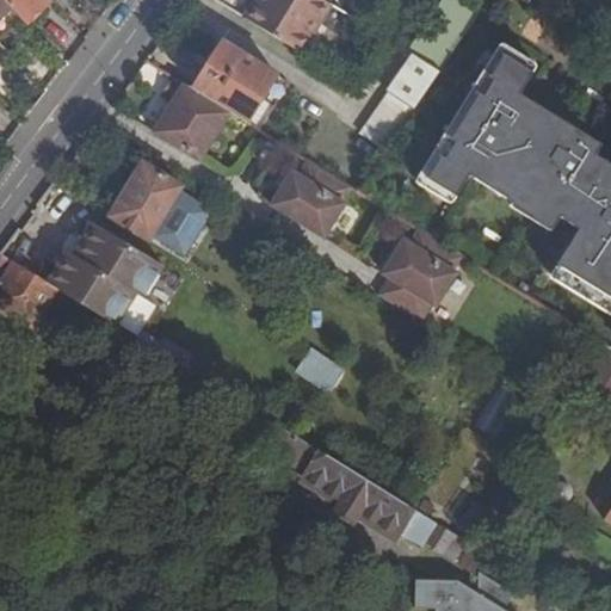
[(1,0),(0,0),(0,20),(12,10),(1,0)]
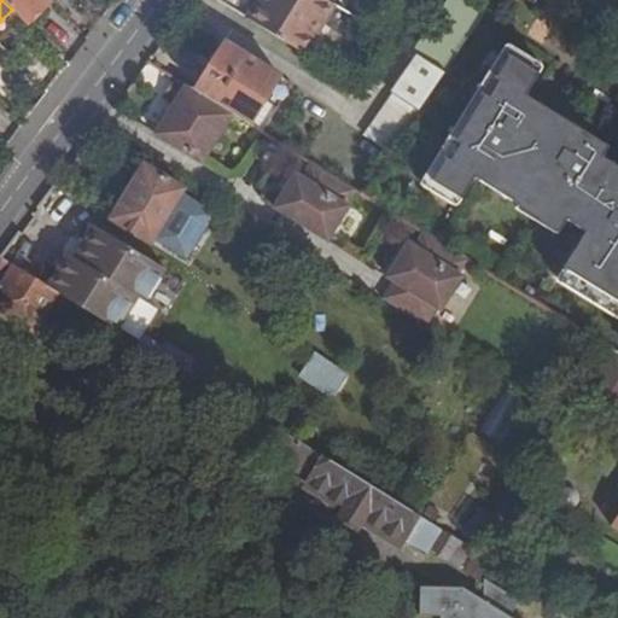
[(3,0),(28,24),(44,10),(34,0),(3,0)]
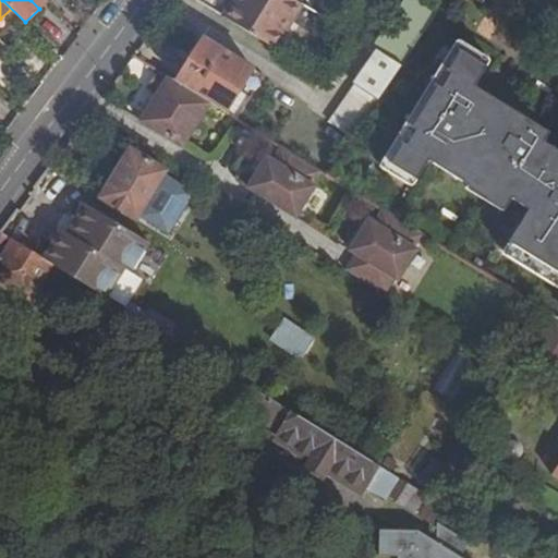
[(47,1),(46,0),(31,0),(39,9),(47,1)]
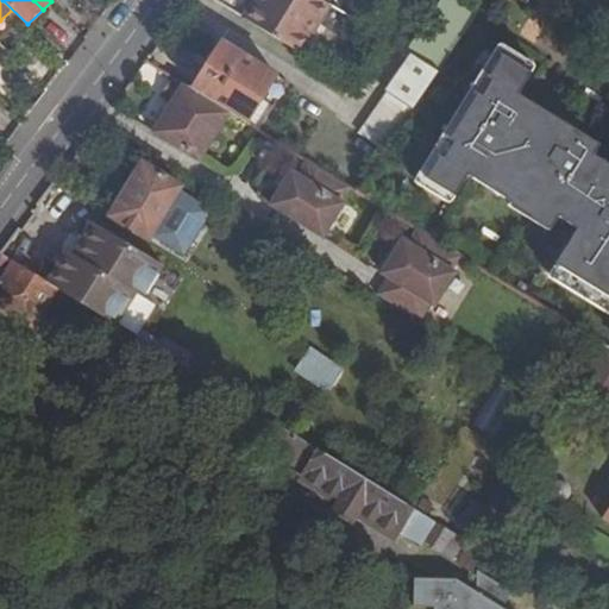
[(255,0),(244,19),(300,52),(330,5),(321,0),(255,0)]
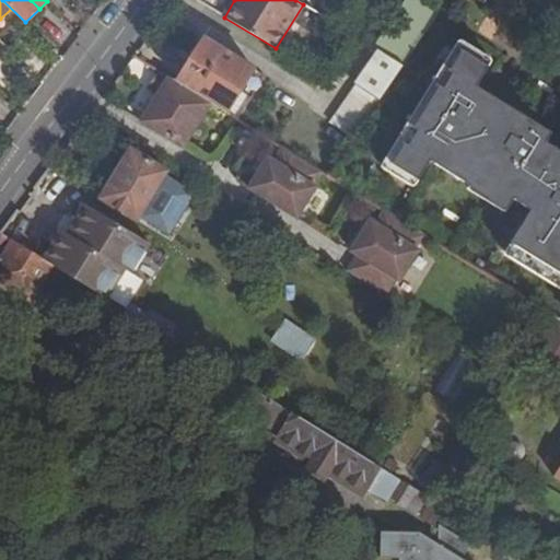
[(179,84),(212,104),(230,115),(238,103),(224,94),(244,61),(206,37),(185,71),(186,72),(179,84)]
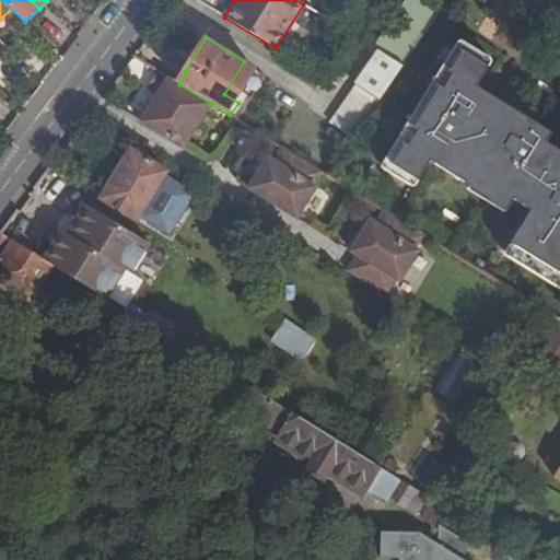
[(476,98),(478,94),(482,89),(476,85),(488,66),(461,48),(448,68),(443,65),(396,139),(401,143),(389,162),(418,179),(430,160),(435,164),(442,154),(475,175),(473,178),(511,202),(513,199),(531,210),(508,246),(558,278),(559,276),(559,150),(545,141),(547,137),(514,116),(512,120),(476,98)]
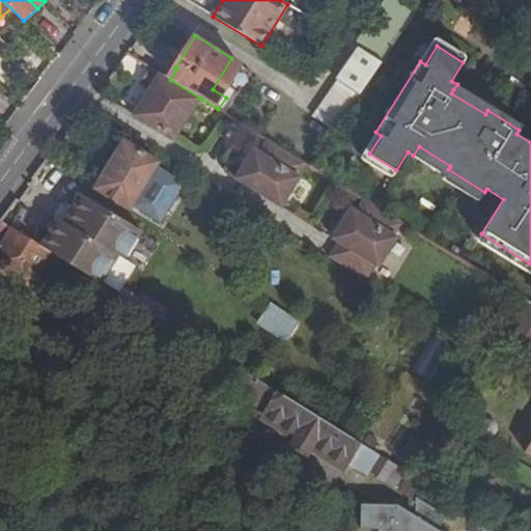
[(383,62),(358,48),(336,80),(360,95),(383,62)]
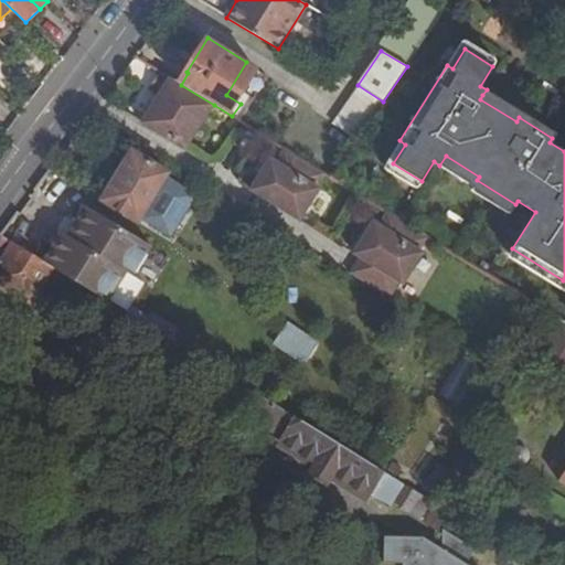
[(214,105),(181,85),(170,77),(169,78),(159,72),(148,88),(159,95),(166,99),(160,109),(152,105),(141,123),(184,150),(214,105)]
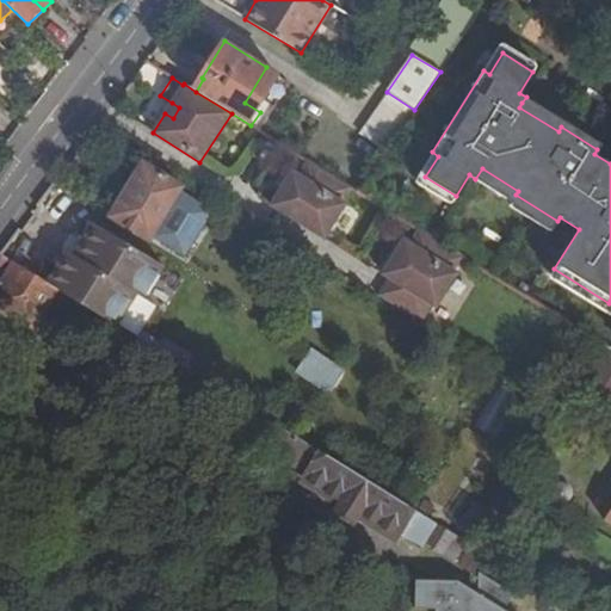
[(179,107),(172,103),(165,113),(173,118),(179,107)]
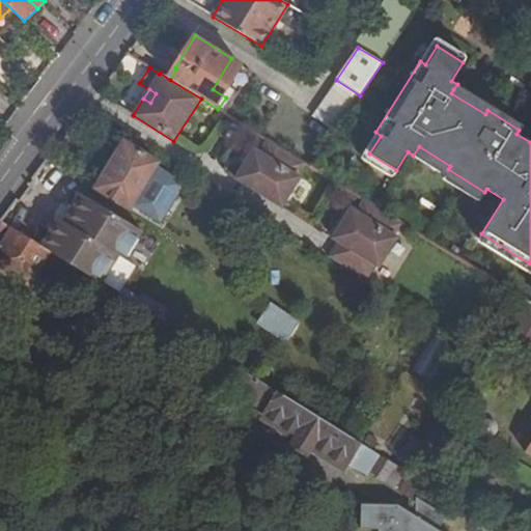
[(487,110),(453,89),(451,93),(485,114),(487,110)]
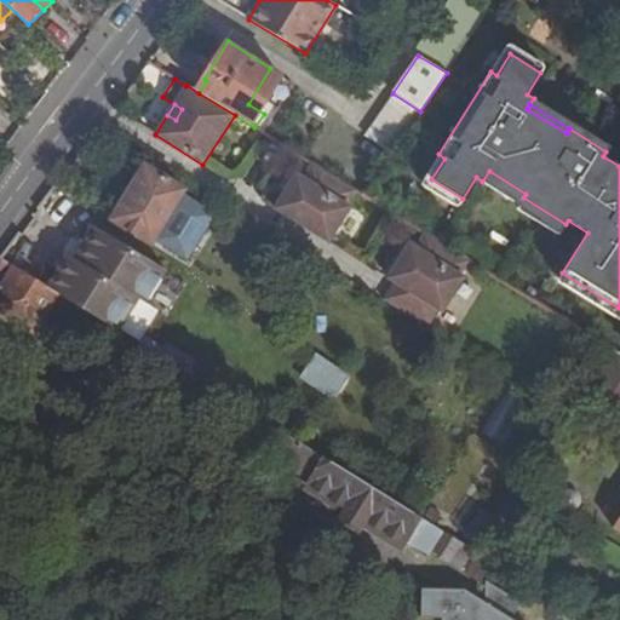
[(297,172),(275,208),(329,242),(352,206),(348,204),(355,190),(313,164),(304,176),(297,172)]
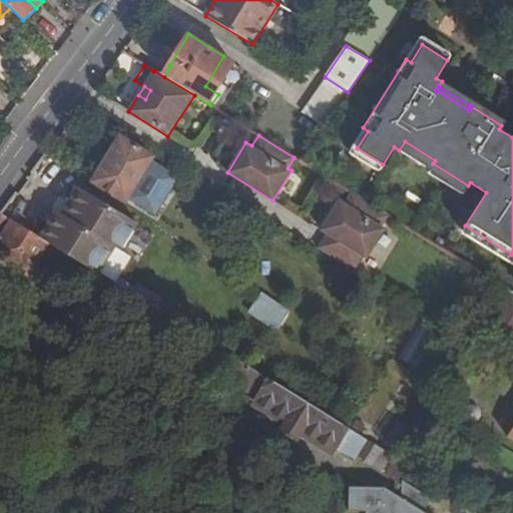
[(124,203),(152,157),(120,137),(92,182),(124,203)]
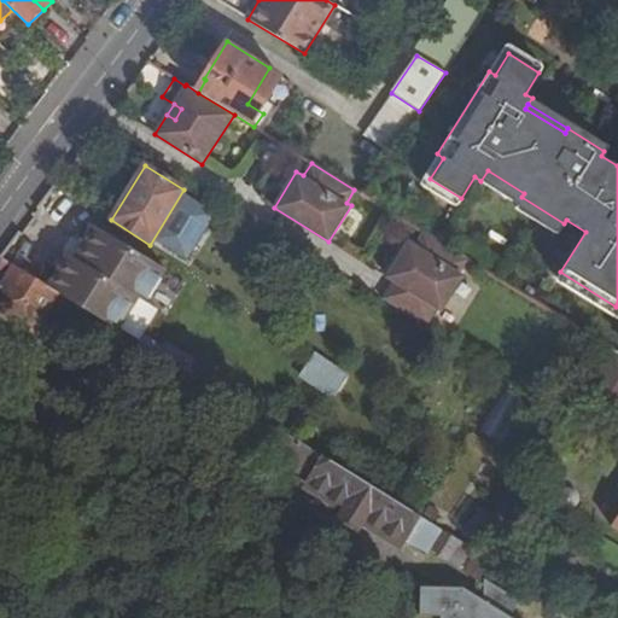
[(66,252),(46,285),(58,292),(73,301),(118,330),(139,297),(146,302),(165,270),(94,226),(74,257),(66,252)]
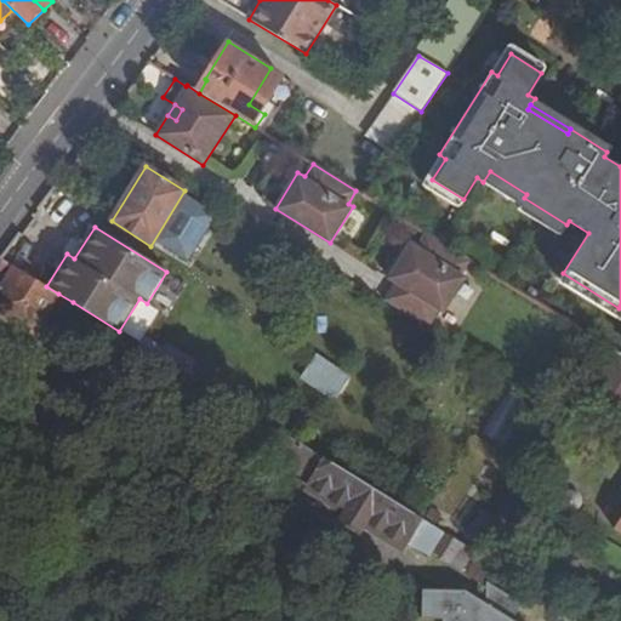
[(404,260),(400,257),(388,279),(394,283),(383,300),(428,328),(439,311),(443,313),(466,277),(462,274),(469,261),(425,233),(417,245),(410,241),(405,251),(408,252),(404,260)]
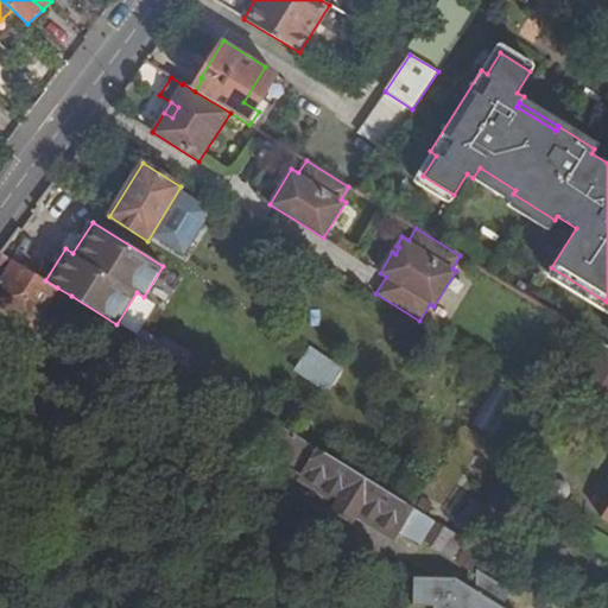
[(0,308),(31,328),(36,322),(57,287),(45,280),(14,261),(0,284),(0,308)]
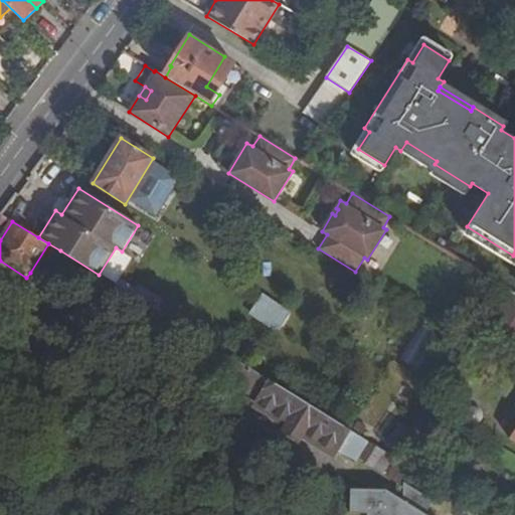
[(370,289),(362,301),(373,308),(380,296),(370,289)]
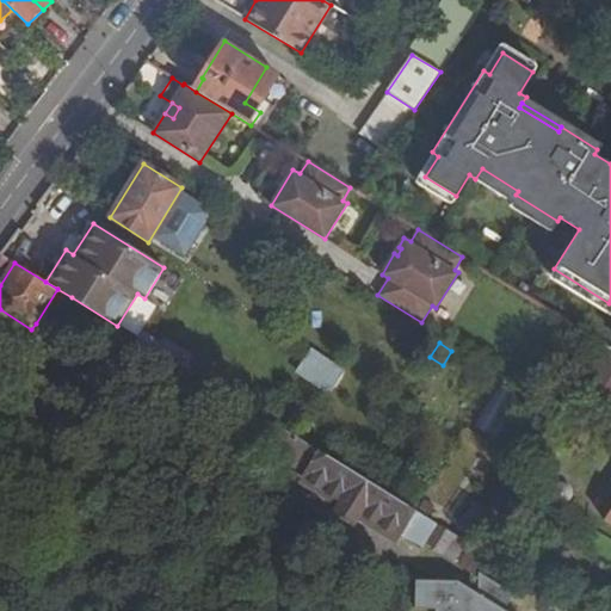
[(587,396),(599,405),(610,413),(610,412),(610,349),(606,345),(576,388),(587,396)]
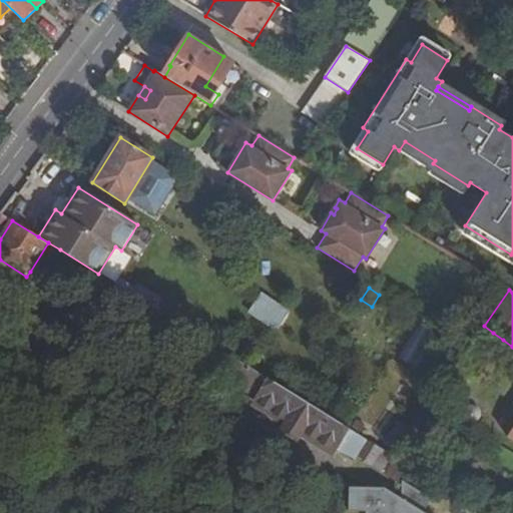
[(257,292),(243,314),(276,332),(288,310),(257,292)]
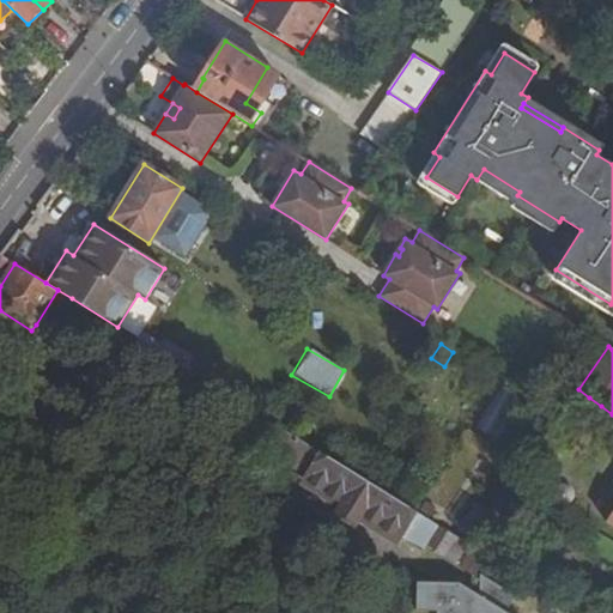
[(214,405),(223,392),(207,383),(199,396),(214,406),(214,405)]
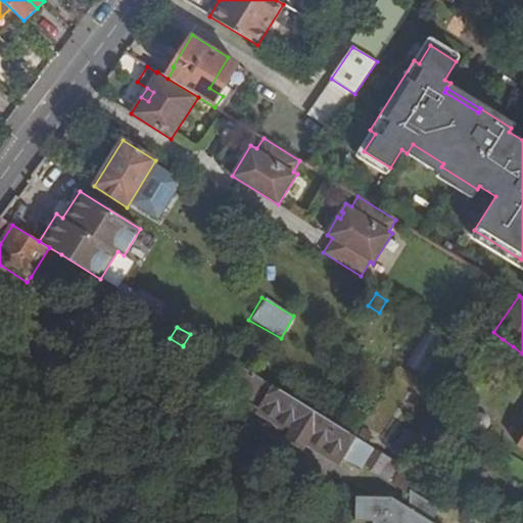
[(508,353),(513,346),(503,339),(497,345),(508,353)]
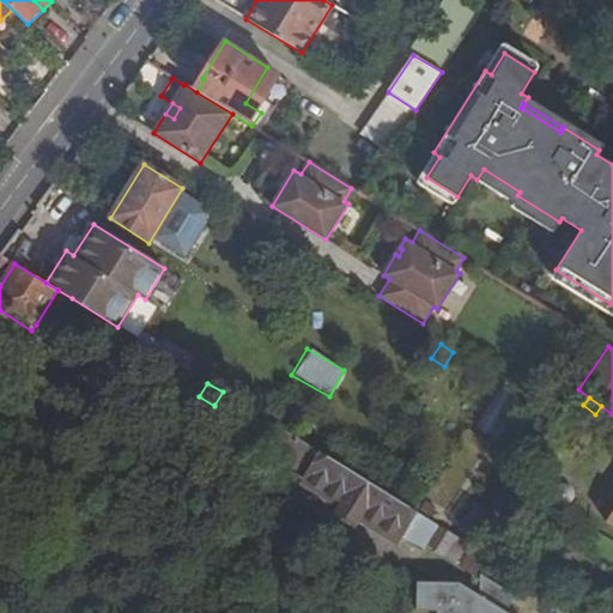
[(241,404),(232,417),(244,424),(253,411),(241,404)]
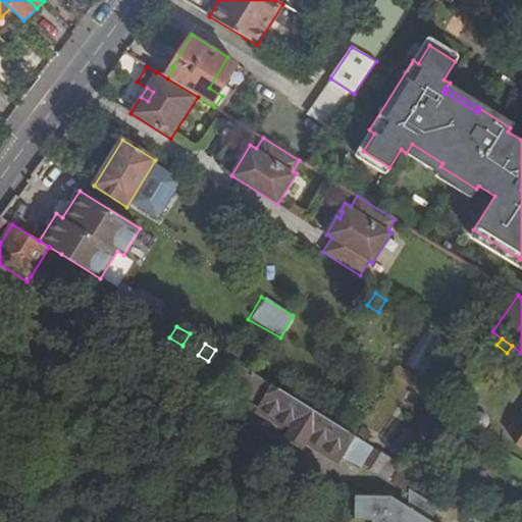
[(381,453),(351,434),(239,364),(227,382),(260,404),(257,408),(289,428),(283,435),(304,449),(309,440),(360,473),(364,466),(371,470),(381,453)]
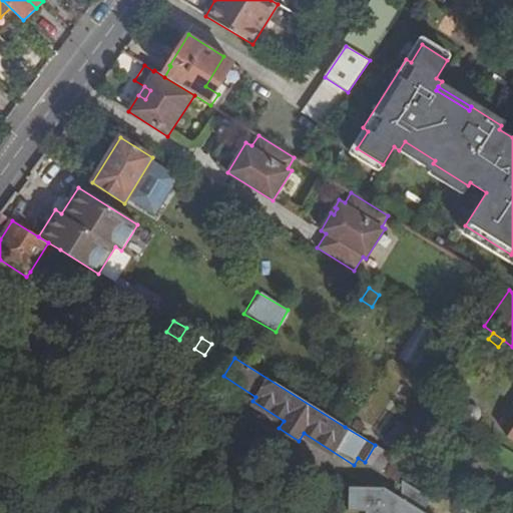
[(392,456),(375,445),(365,462),(382,472),(392,456)]
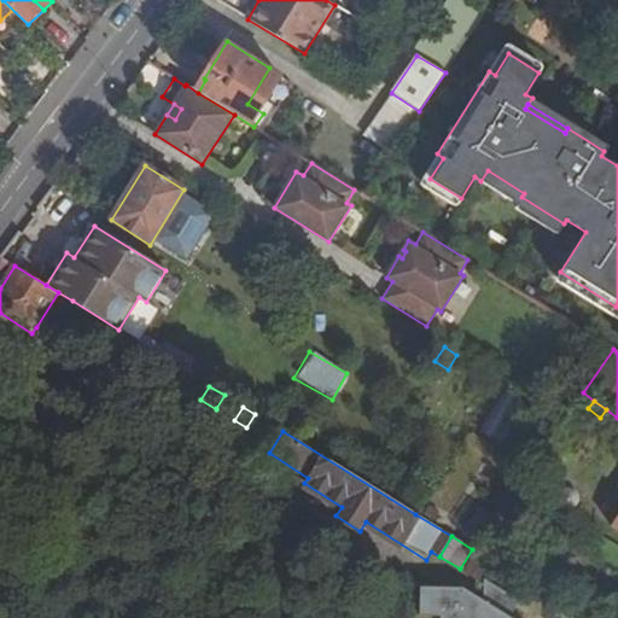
[(511,617),(520,601),(484,578),(483,600),(464,588),(419,587),(418,616),(439,617),(511,617)]
